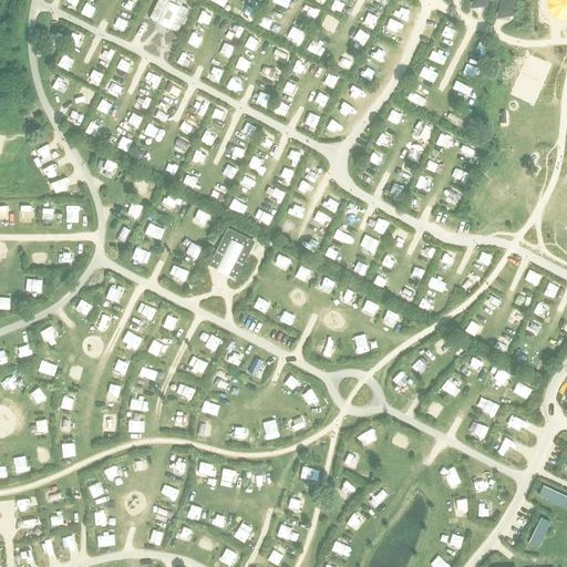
[(187,0),(171,0),(171,1),(167,0),(163,0),(153,23),(161,28),(172,2),(183,7),(171,32),(178,35),(191,10),(188,10),(193,2),(187,0)]
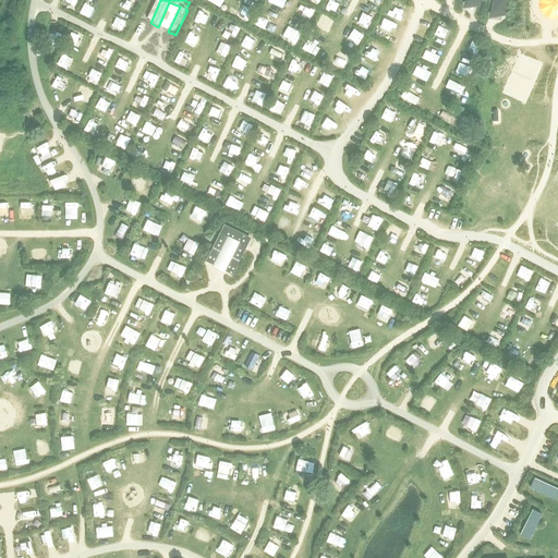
[(480,7),(481,0),(464,0),(463,9),(480,7)]
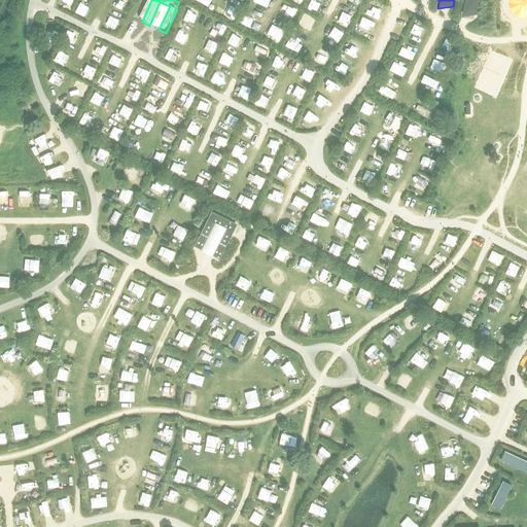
[(478,15),(479,0),(464,0),(461,18),(478,15)]
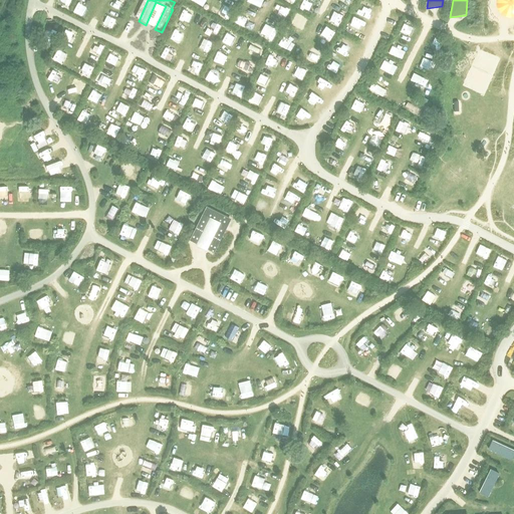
[(166,6),(156,2),(146,25),(155,29),(166,6)]
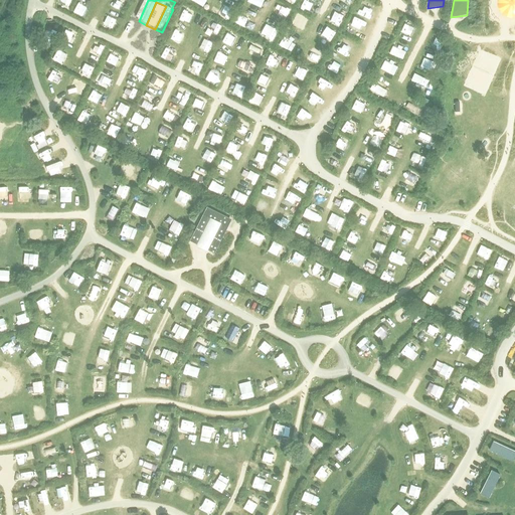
[(207,251),(214,254),(228,227),(231,220),(206,208),(189,242),(196,245),(210,219),(221,224),(207,251)]
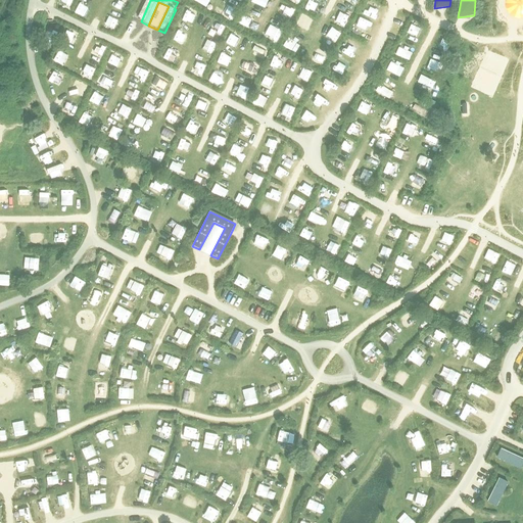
[(205,252),(210,255),(225,228),(214,223),(199,249),(205,252)]
